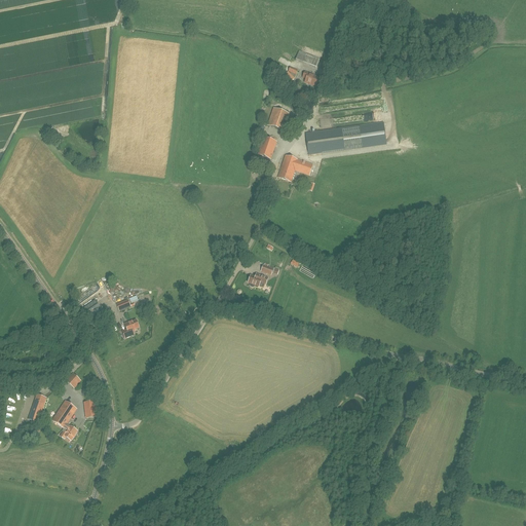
[(302,64),(315,69),(320,59),(306,53),(302,64)]
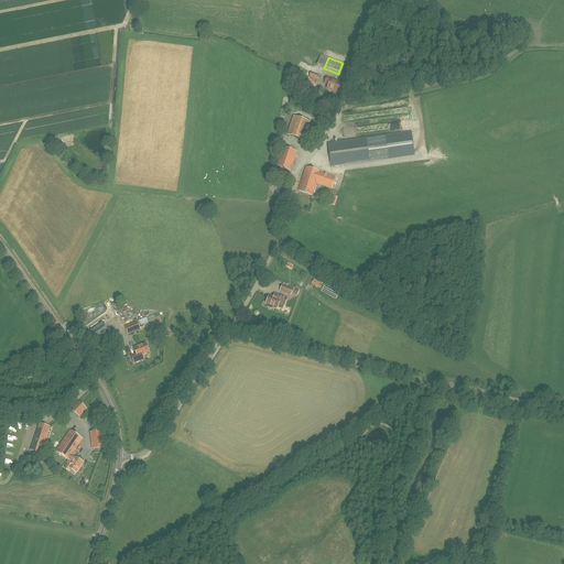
[(317,80),(320,76),(311,72),(310,76),(303,83),(311,90),(316,85),(317,80)]
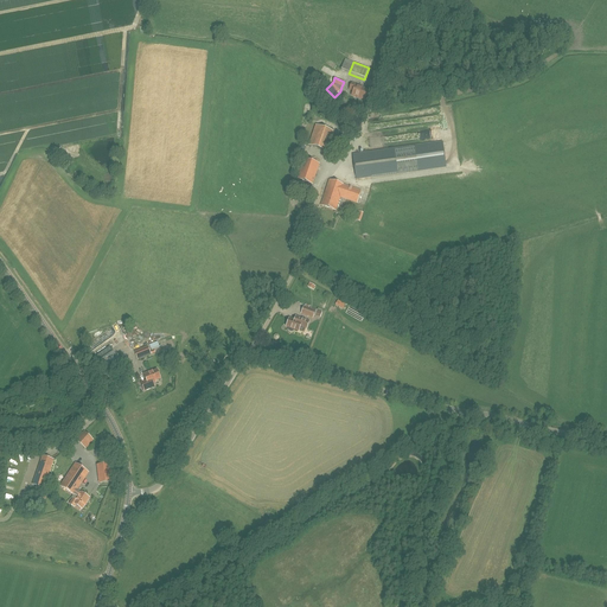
[(353,91),(352,95),(364,100),(369,91),(360,88),(362,87),(352,83),(350,90),(353,91)]
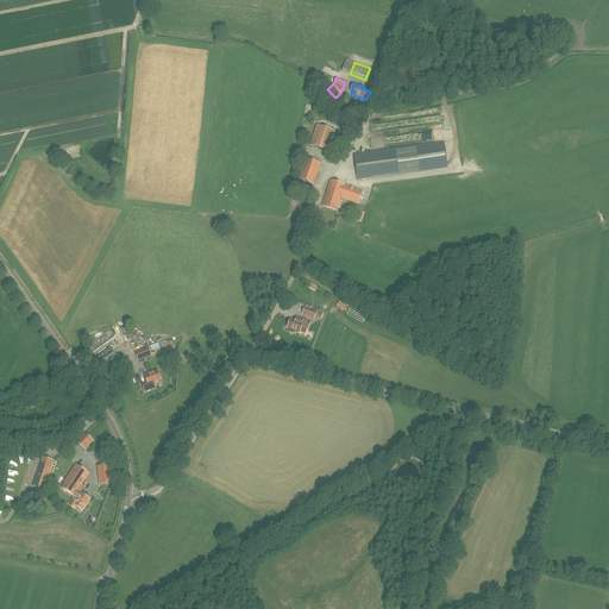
[(336,132),(324,127),(316,125),(309,145),(328,152),(336,132)]
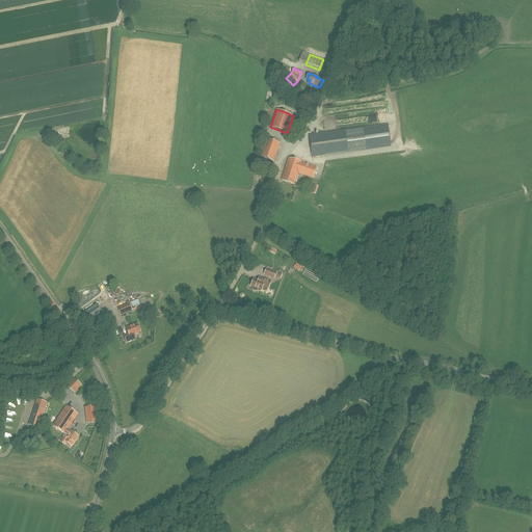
[(265,137),(267,128),(262,126),(259,136),(265,137)]
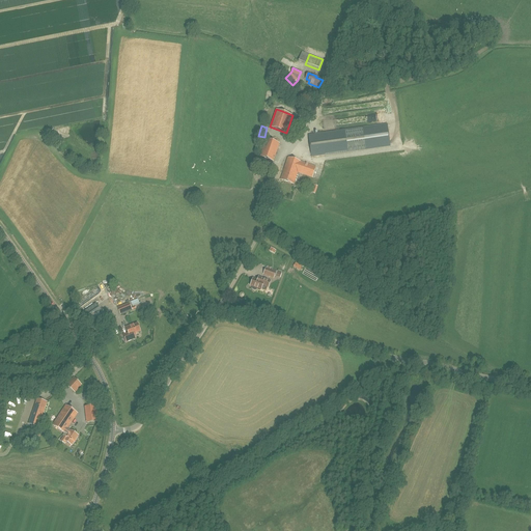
[(363,128),(345,130),(308,135),(311,157),(366,149),(363,128)]
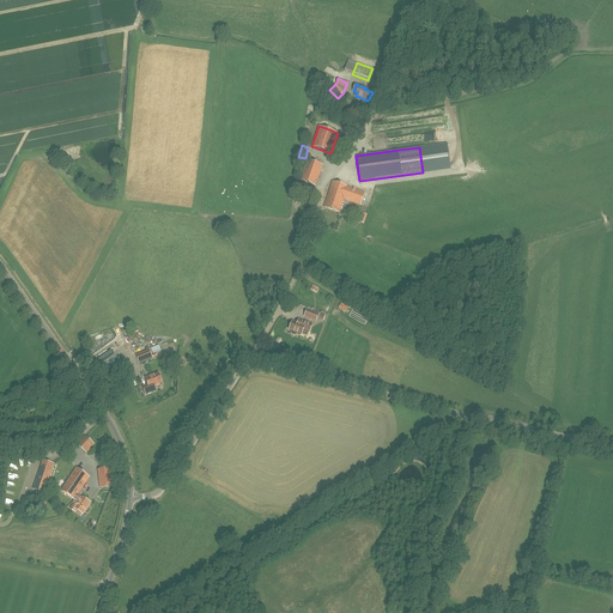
[(316,187),(322,165),(308,161),(301,181),(316,187)]
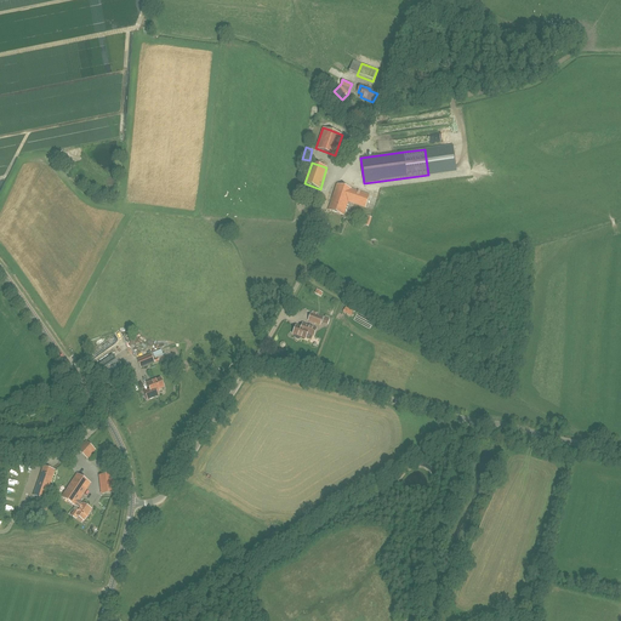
[(337,184),(330,205),(328,210),(343,215),(348,201),(365,208),(369,195),(337,184)]
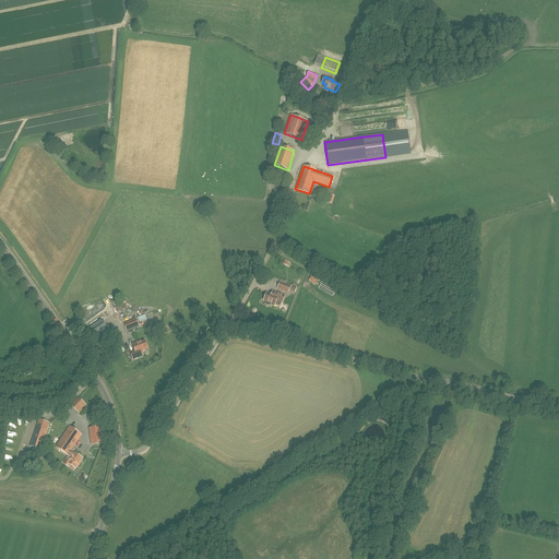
[(326,202),(332,204),(335,195),(330,193),(326,202)]
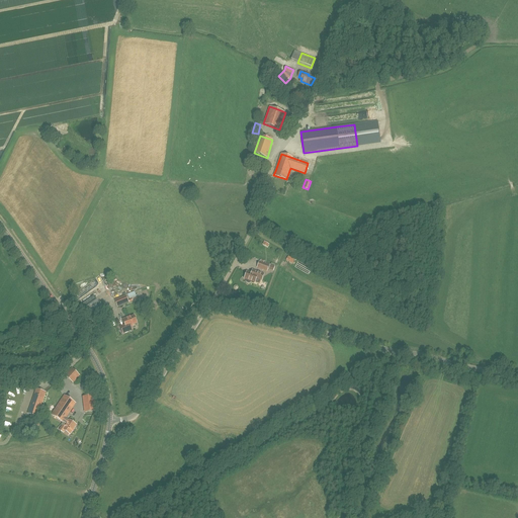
[(261,260),(260,262),(259,261),(257,267),(267,271),(269,265),(263,263),(264,261),(261,260)]
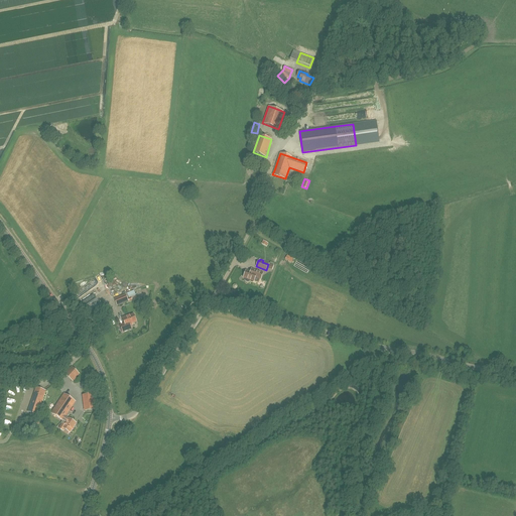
[(251,269),(250,272),(246,270),(244,277),(245,278),(245,279),(245,280),(246,281),(248,282),(249,282),(250,281),(250,280),(254,281),(255,277),(260,279),(263,273),(251,269)]
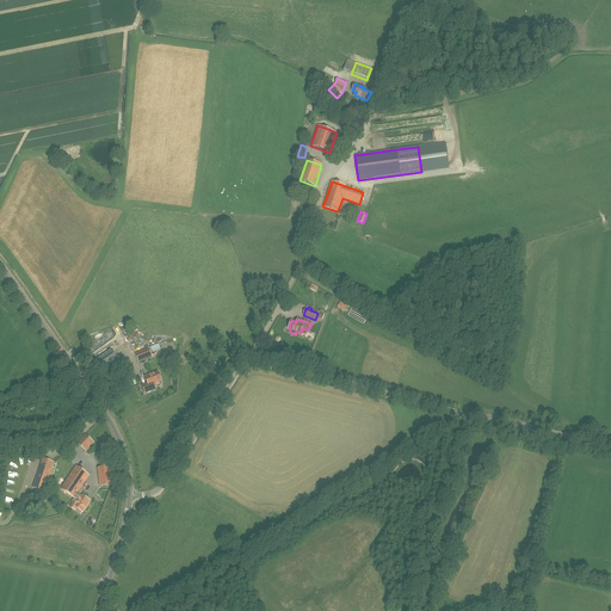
[(110,349),(92,360),(107,383),(125,371),(110,349)]
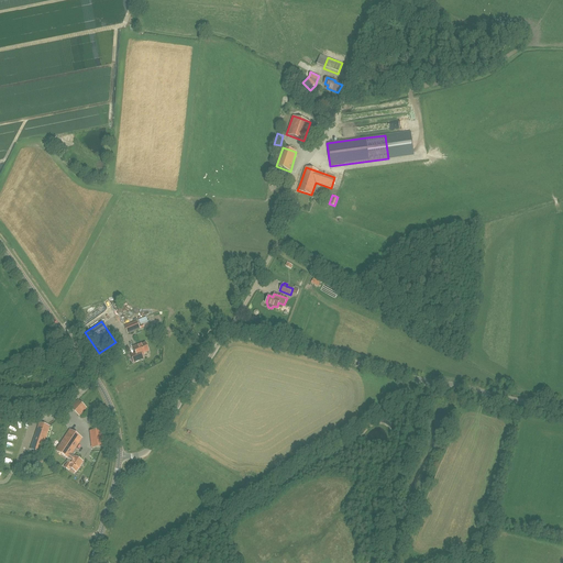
[(131,323),(134,331),(140,329),(138,321),(131,323)]
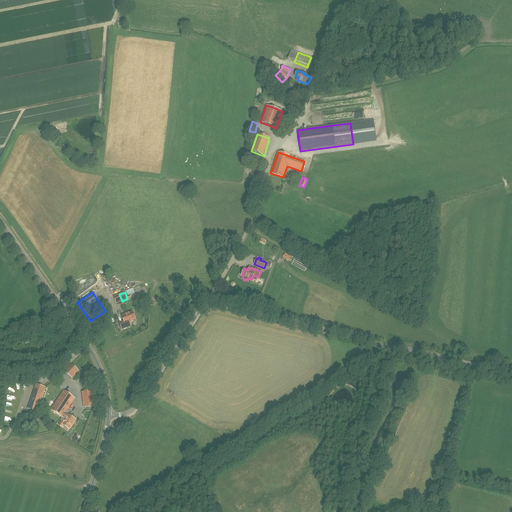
[(121,315),(123,320),(124,321),(119,323),(122,329),(130,326),(129,322),(136,319),(133,312),(129,314),(128,313),(121,315)]
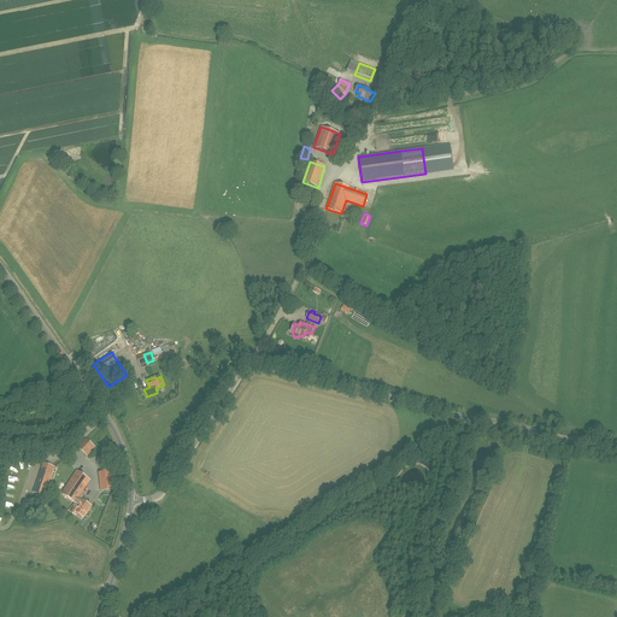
[(87,456),(95,447),(86,439),(78,447),(87,456)]
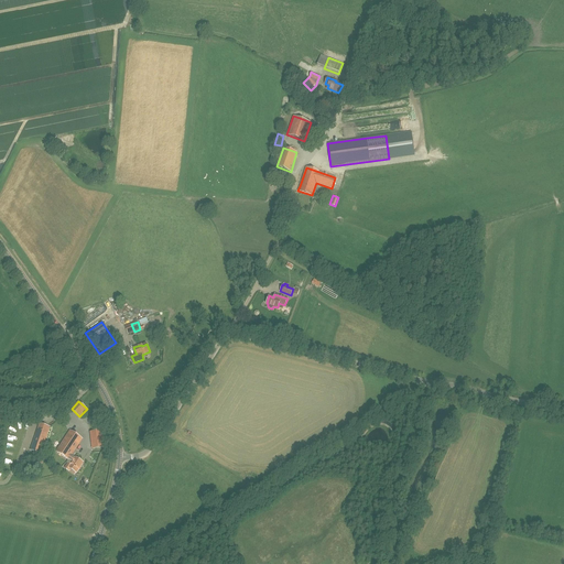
[(40,423),(31,449),(41,454),(50,427),(40,423)]
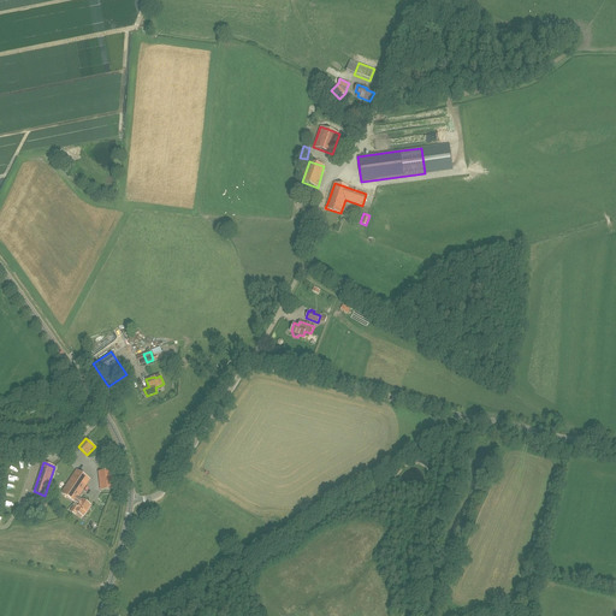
[(99,471),(101,490),(116,490),(114,469),(99,471)]
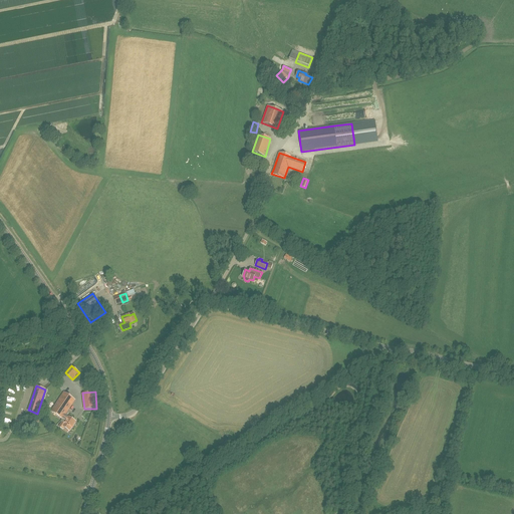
[(51,412),(62,419),(66,421),(64,424),(62,423),(60,426),(60,428),(61,429),(63,428),(64,428),(69,431),(75,422),(68,417),(68,418),(64,416),(75,400),(64,393),(51,412)]
